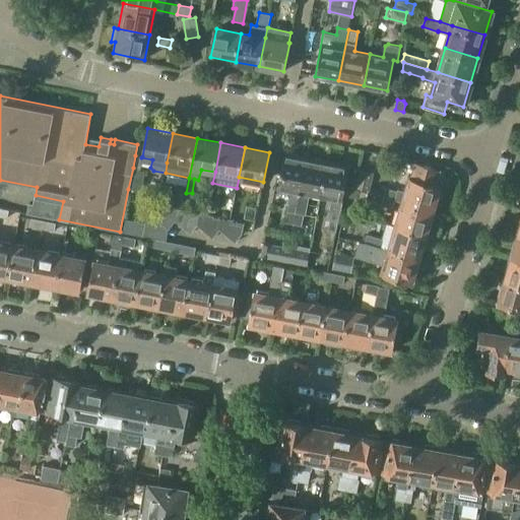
[(296,204),(305,159),(283,155),(277,187),(290,190),(287,202),(288,203),(285,222),(293,223),(296,204)]
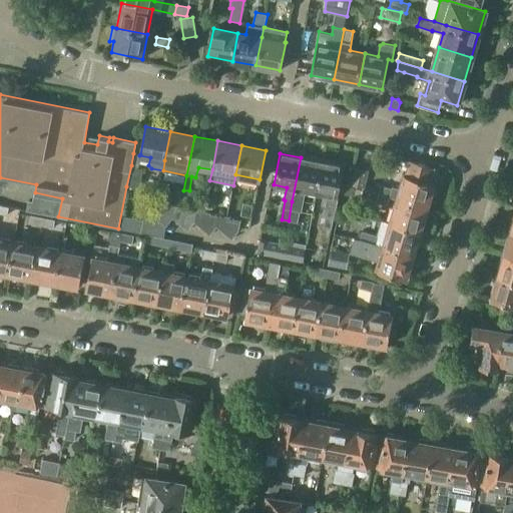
[(306,190),(317,192),(323,161),(301,157),(292,201),(289,220),(299,222),(301,211),(302,211),(306,190)]
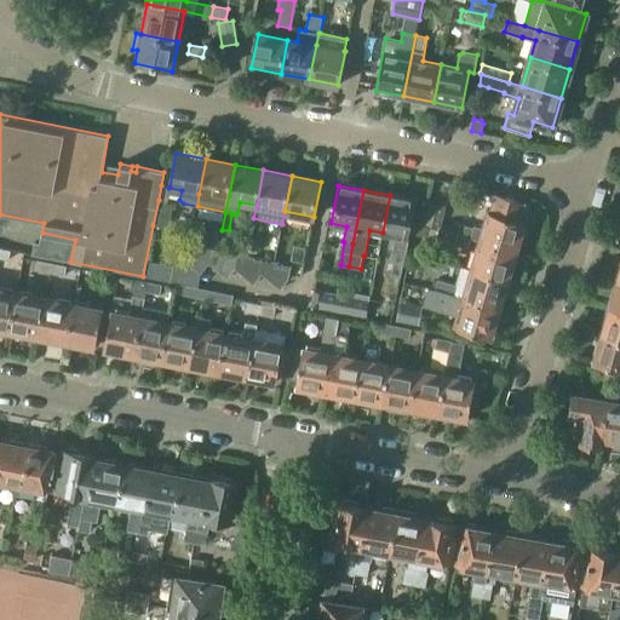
[(475,224),(474,228),(460,223),(454,244),(469,248),(471,237),(480,240),(516,251),(520,239),(522,240),(527,227),(523,225),(524,222),(520,220),(524,204),(495,194),(491,211),(488,211),(483,228),(475,224)]
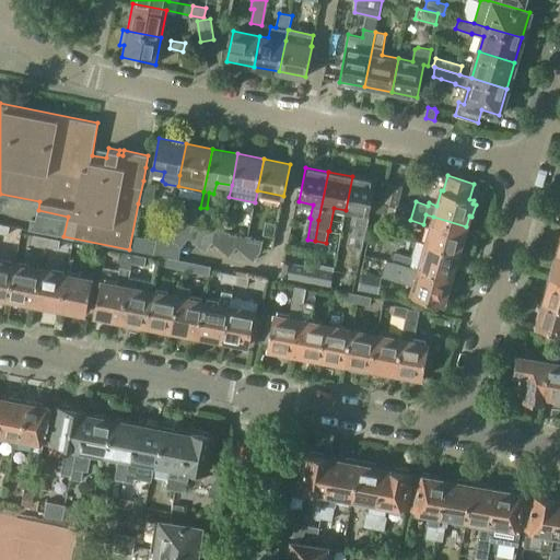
[(377,181),(352,176),(346,210),(358,212),(353,234),(356,235),(352,248),(361,251),(369,214),(377,181)]
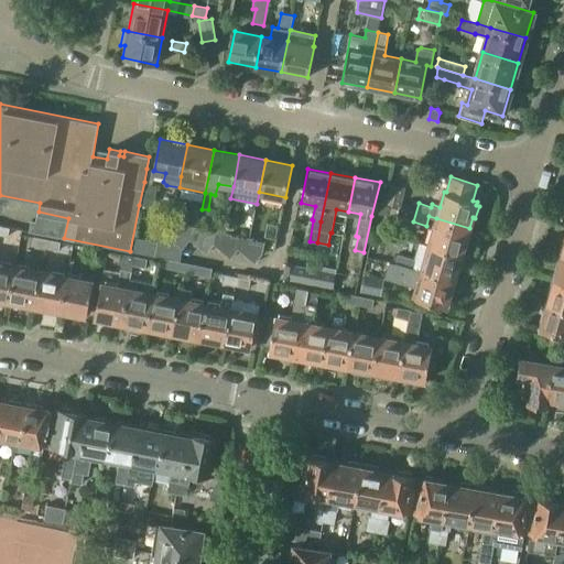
[(144,182),(139,205),(153,207),(158,185),(151,184),(144,182)]
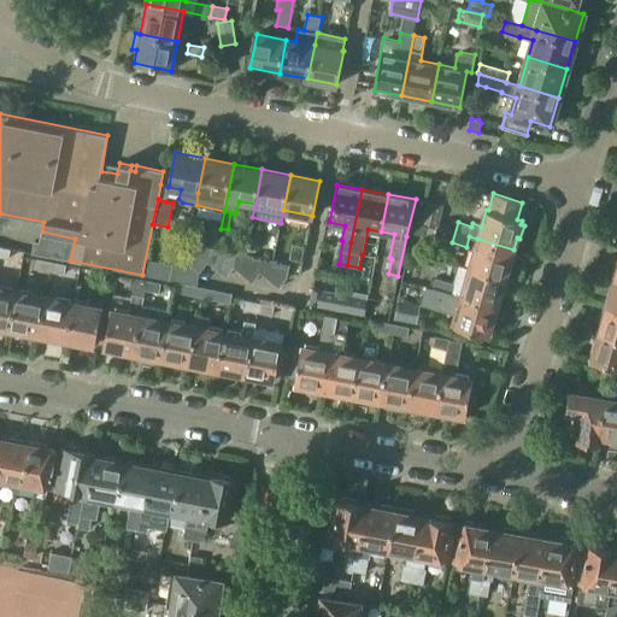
[(422,219),(439,223),(444,204),(427,200),(422,219)]
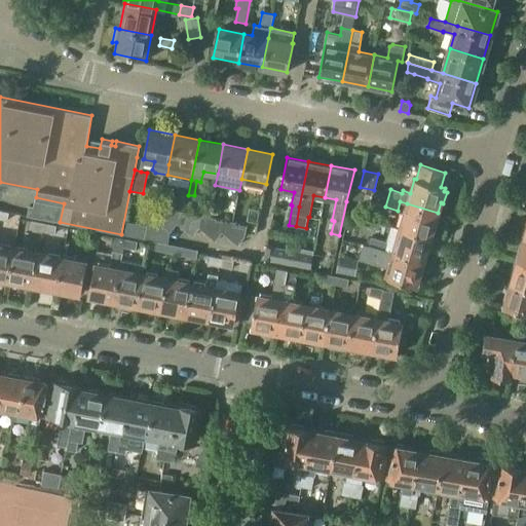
[(400,227),(430,236),(431,234),(434,235),(437,224),(435,223),(438,213),(407,203),(400,227)]
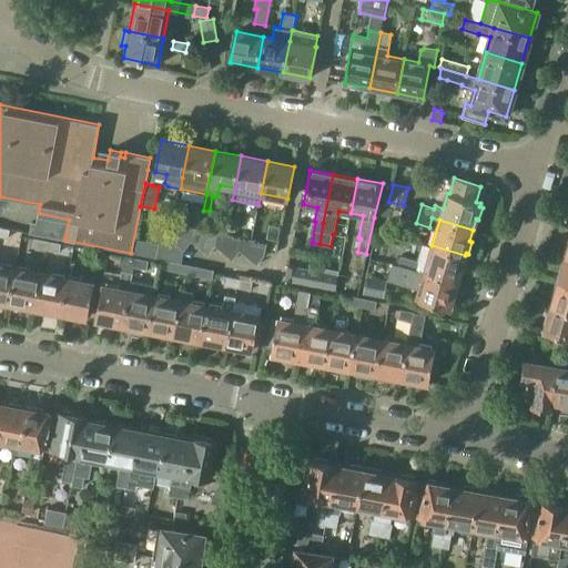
[(191,242),(194,227),(169,223),(166,236),(178,245),(183,250),(184,251),(191,242)]
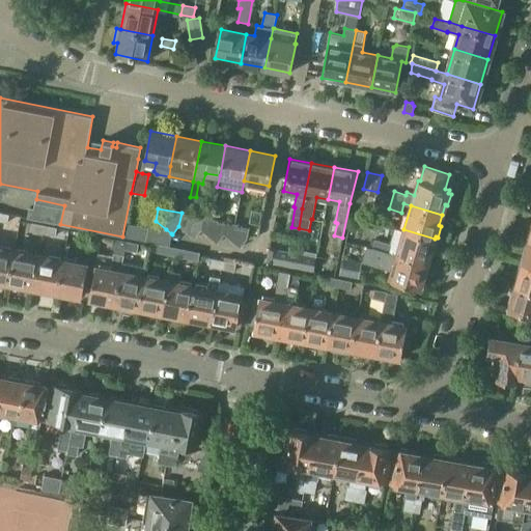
[(9,214),(0,212),(0,221),(7,222),(9,214)]
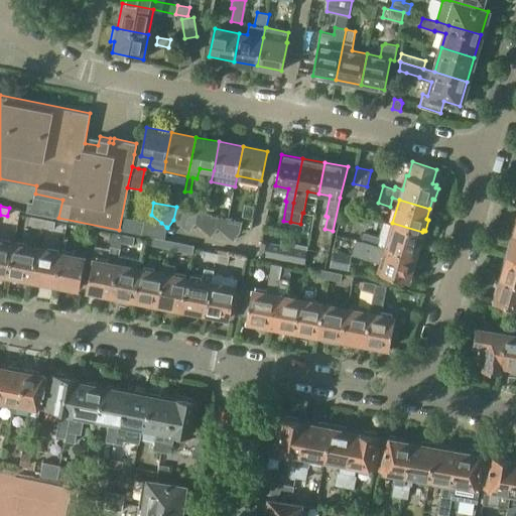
[(176,207),(173,220),(189,232),(196,224),(199,211),(176,207)]
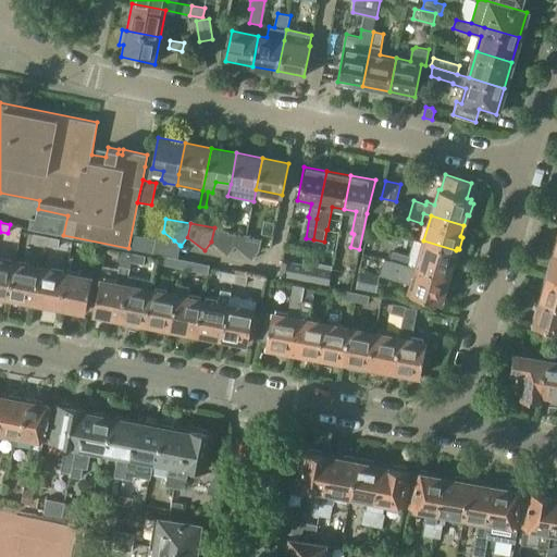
[(214,227),(211,242),(229,255),(235,246),(238,233),(214,227)]
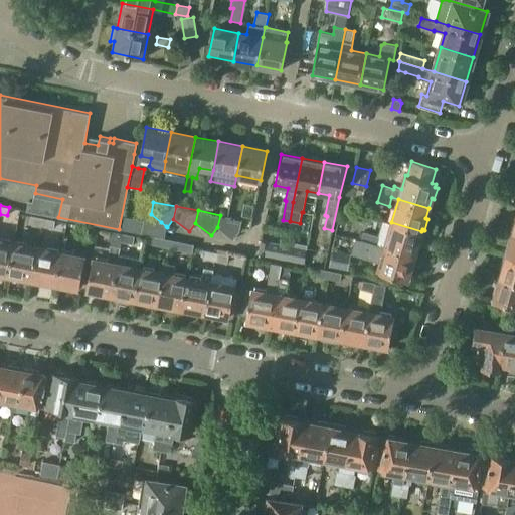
[(220,215),(217,227),(232,240),(240,231),(242,219),(220,215)]
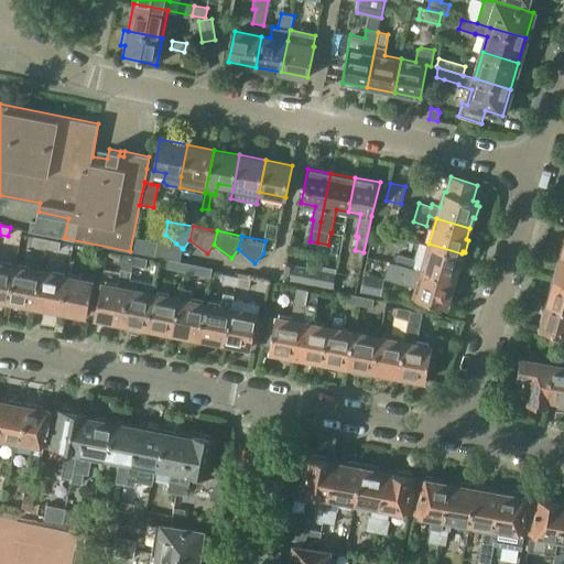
[(32,246),(46,248),(49,239),(34,237),(32,246)]
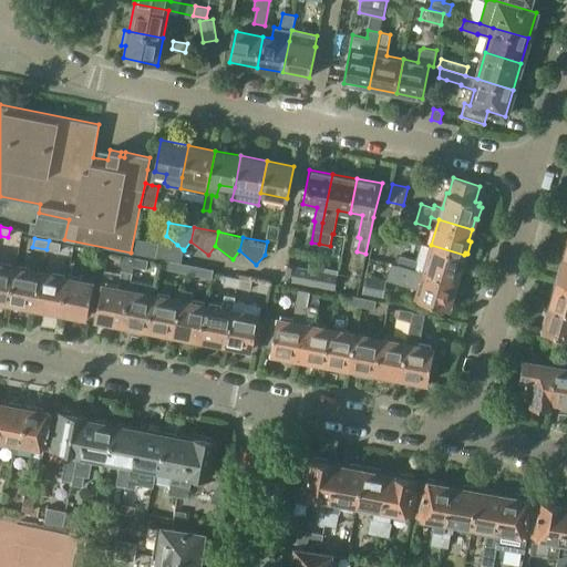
[(134,238),(132,253),(156,257),(158,247),(158,243),(134,238)]
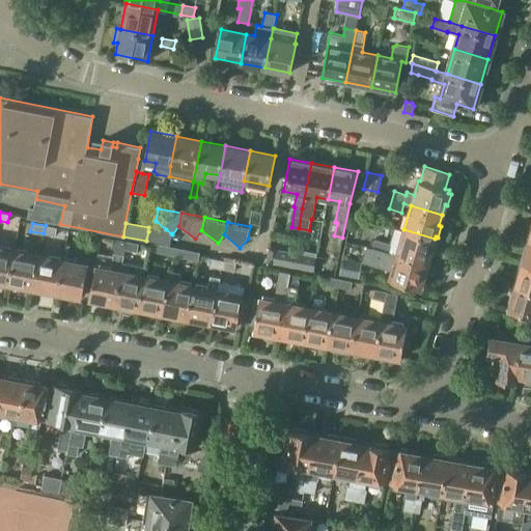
[(57,227),(46,225),(44,233),(56,235),(57,227)]
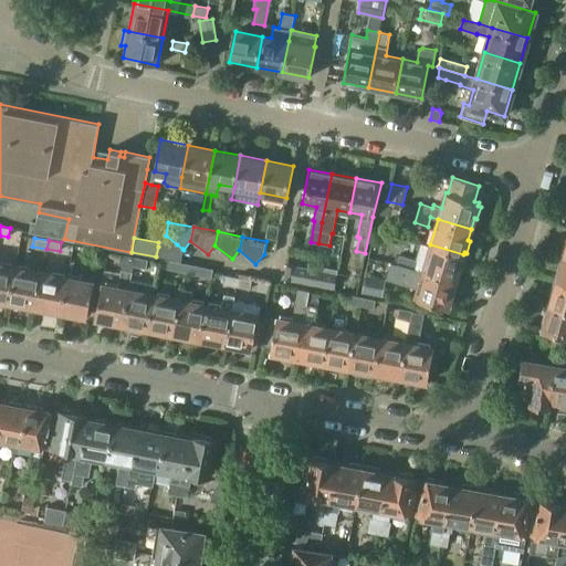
[(158,247),(156,257),(163,259),(175,261),(180,262),(181,262),(184,250),(182,249),(177,244),(159,241),(158,242),(158,247)]
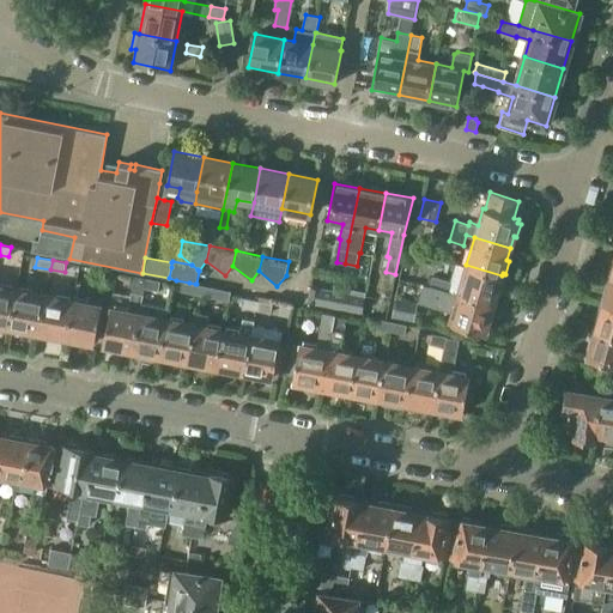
[(501,279),(502,275),(466,265),(466,266),(456,262),(451,281),(432,275),(430,285),(436,287),(462,295),(493,304),(497,292),(499,293),(504,280),(501,279)]
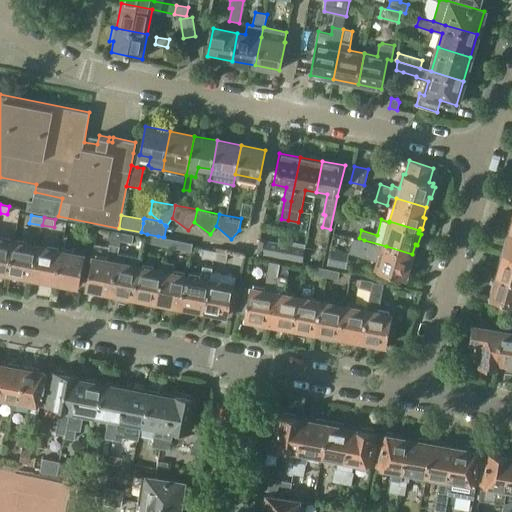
[(110,230),(108,239),(111,239),(120,241),(122,232),(110,230)]
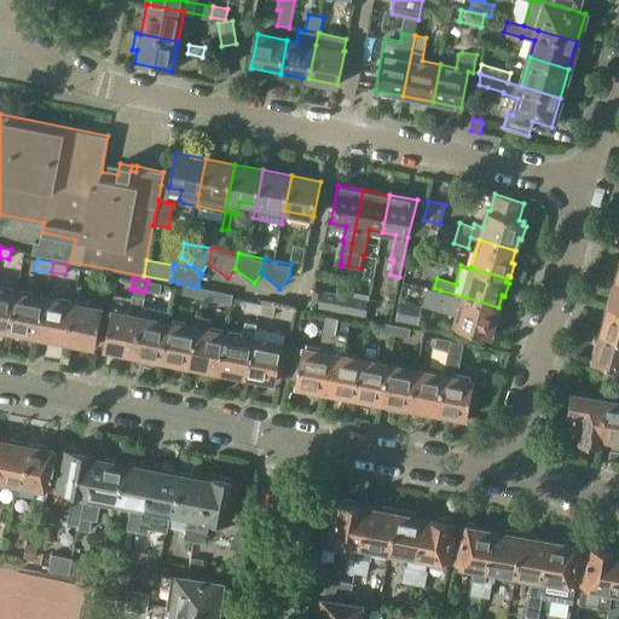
[(148,281),(145,291),(160,294),(162,284),(148,281)]
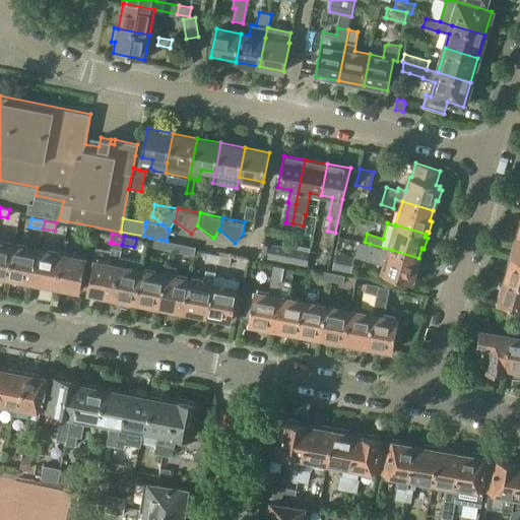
[(171,251),(173,242),(167,241),(166,241),(160,240),(158,248),(171,251)]
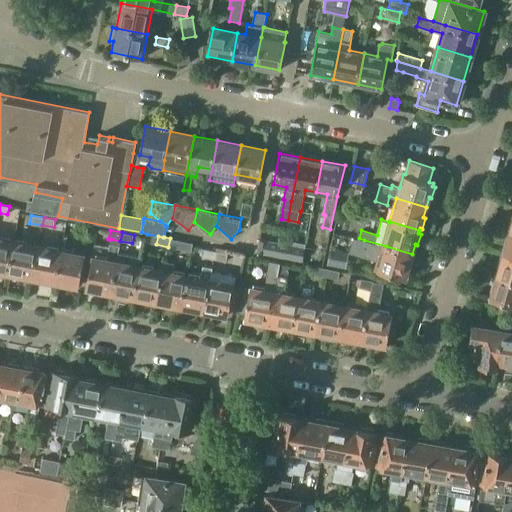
[(0,271),(8,273),(14,242),(0,238),(0,271)]
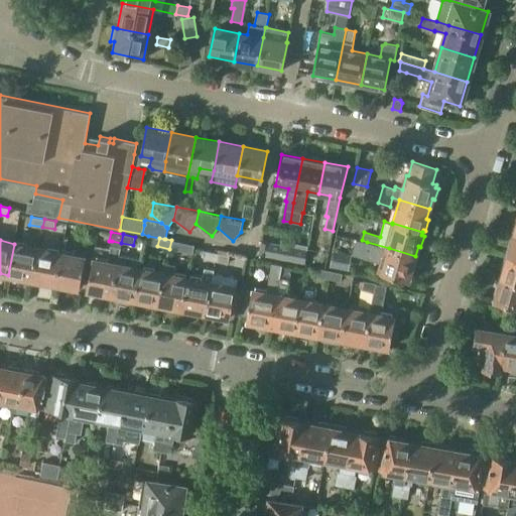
[(183,243),(171,240),(169,249),(181,251),(183,243)]
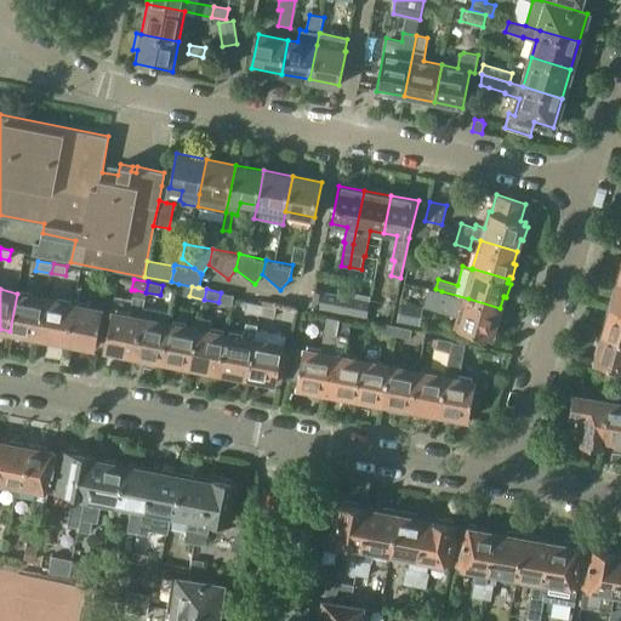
[(468,298),(442,291),(436,289),(432,302),(460,311),(455,328),(491,337),(493,335),(495,335),(499,322),(496,322),(500,308),(468,298)]
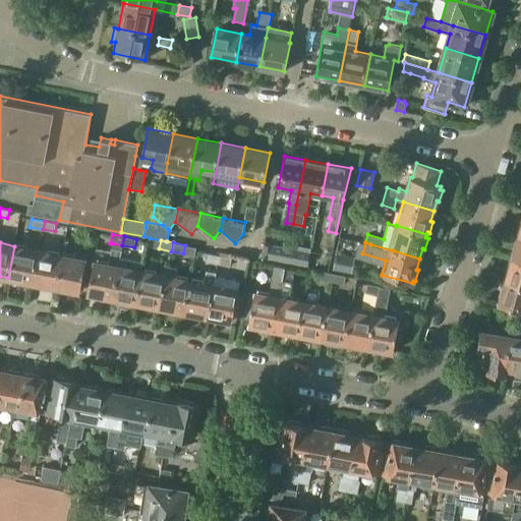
[(95,262),(89,292),(92,293),(94,296),(100,297),(102,295),(112,297),(120,257),(122,245),(113,243),(109,265),(95,262)]
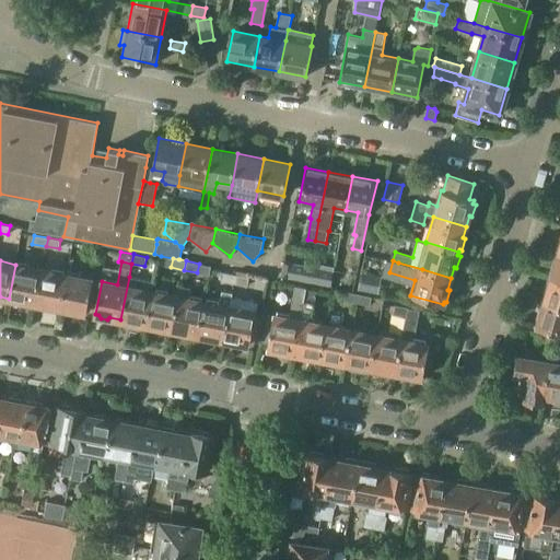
[(284,263),(282,276),(291,277),(293,264),(284,263)]
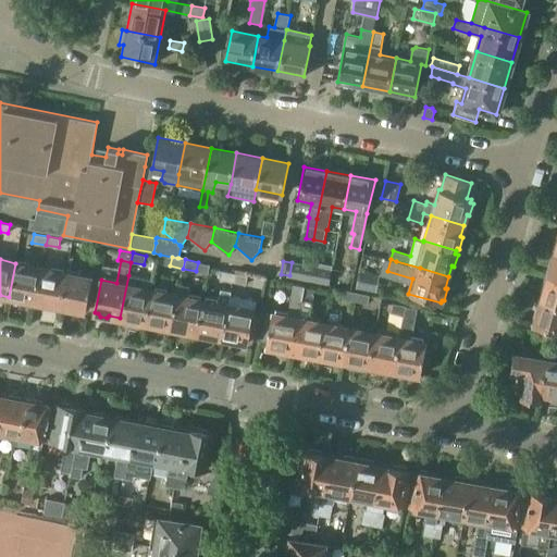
[(292,262),(289,275),(306,279),(308,265),(292,262)]
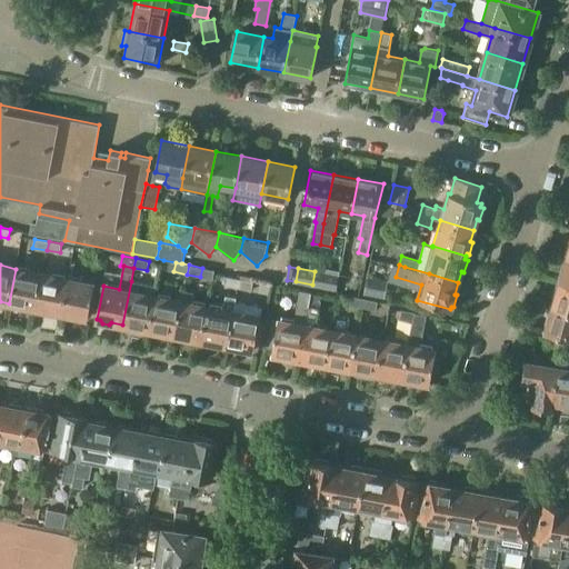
[(36,309),(42,273),(16,269),(9,303),(36,309)]
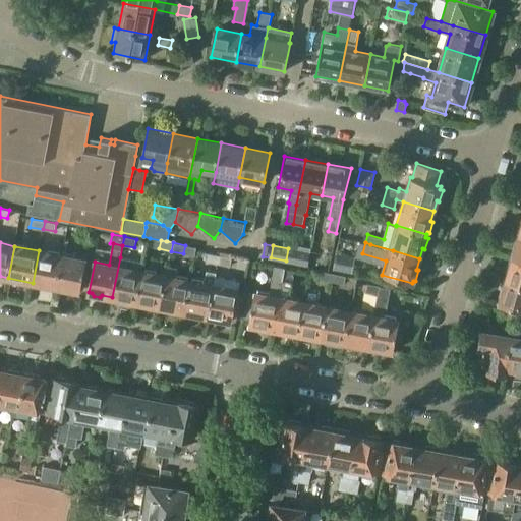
[(288,248),(286,261),(308,266),(309,258),(310,253),(288,248)]
